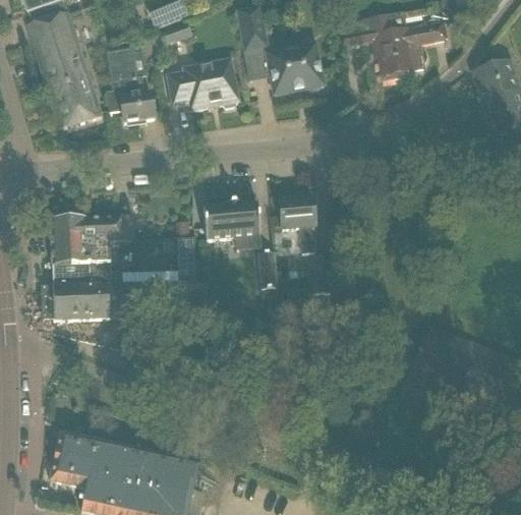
[(23,0),(26,10),(47,5),(60,0),(23,0)]
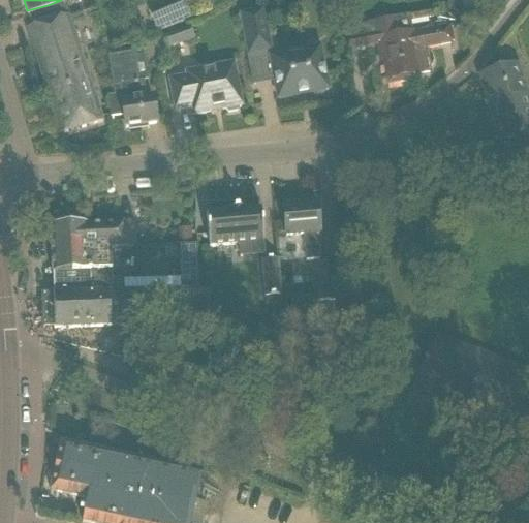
[(157,29),(191,14),(185,0),(161,0),(148,6),(157,29)]
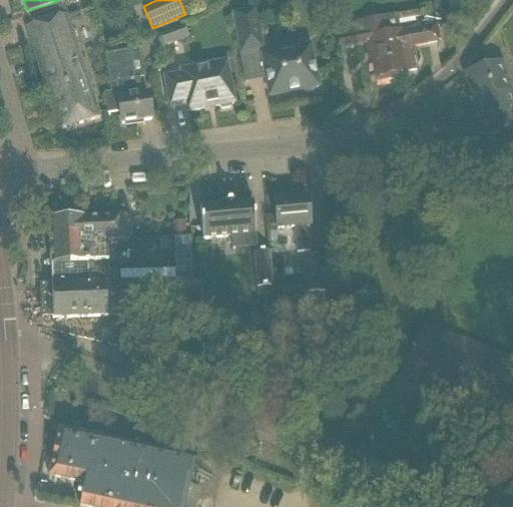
[(240,49),(263,44),(254,5),(232,9),(240,49)]
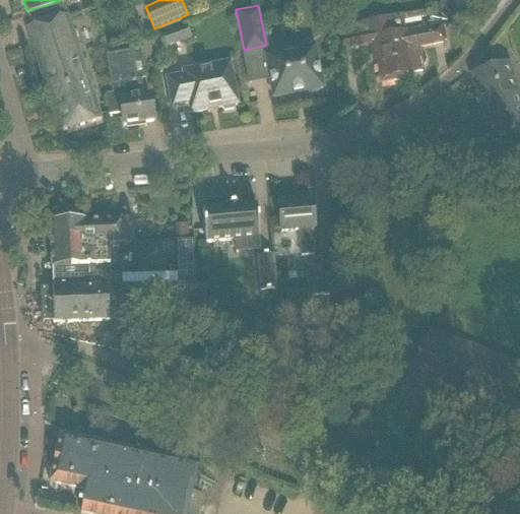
[(445,38),(442,21),(405,28),(405,27),(402,10),(388,13),(366,17),(363,17),(359,18),(351,21),(344,25),(339,30),(335,37),(369,30),(369,35),(374,35),(381,78),(404,74),(403,69),(412,67),(423,65),(421,63),(425,59),(426,55),(425,51),(423,48),(418,46),(418,43),(445,38)]
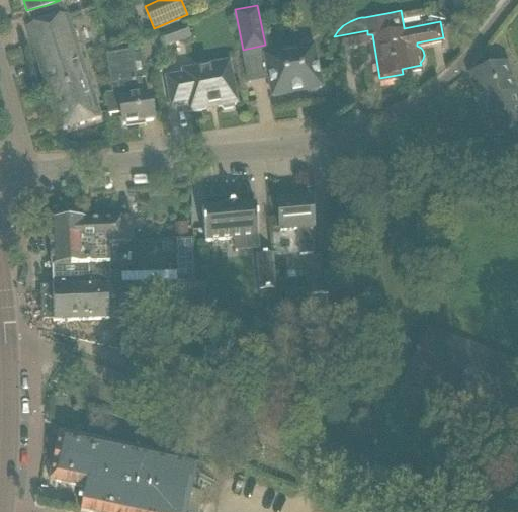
[(100,115),(95,95),(66,11),(26,23),(58,128),(100,115)]
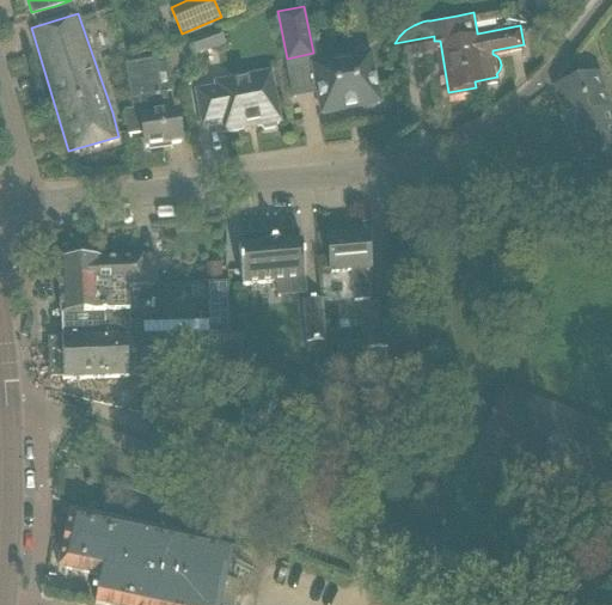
[(195,52),(226,40),(221,24),(189,36),(195,52)]
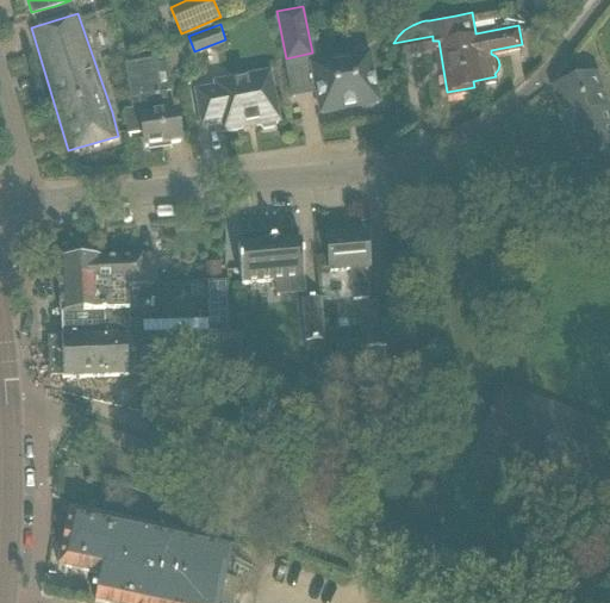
[(375,99),(378,99),(368,49),(311,61),(321,110),(344,105),(343,103),(353,101),(354,103),(359,103),(362,105),(373,103),(375,99)]
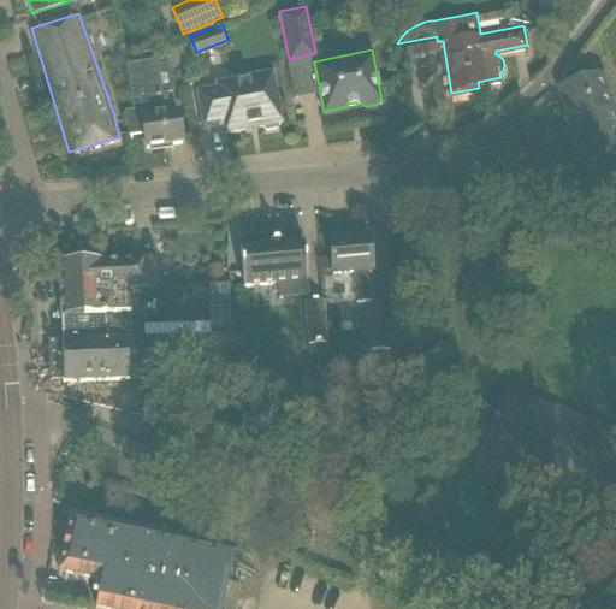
[(157,57),(141,58),(138,51),(129,54),(130,59),(125,60),(131,95),(132,106),(125,107),(128,132),(144,130),(146,143),(149,142),(149,147),(164,145),(163,141),(182,139),(177,108),(170,108),(167,89),(161,90),(157,57)]
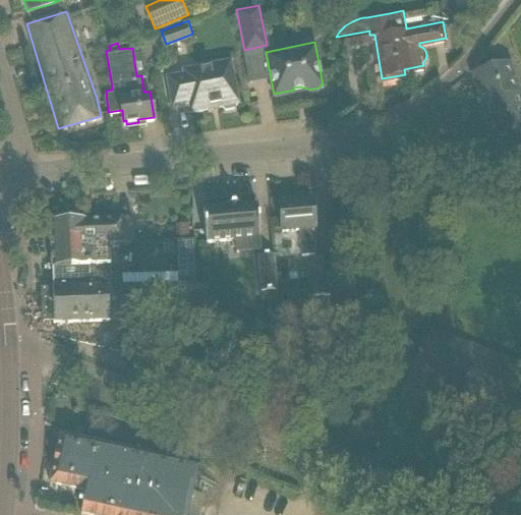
[(234,101),(238,101),(230,58),(182,67),(183,70),(166,73),(172,105),(189,102),(190,110),(207,107),(207,104),(218,102),(218,104),(221,104),(224,107),(233,105),(234,101)]
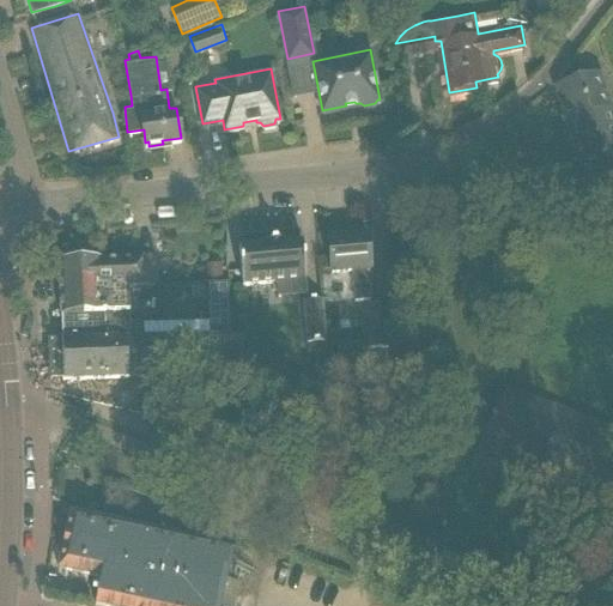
[(554,82),(570,132),(612,117),(612,110),(599,68),(554,82)]
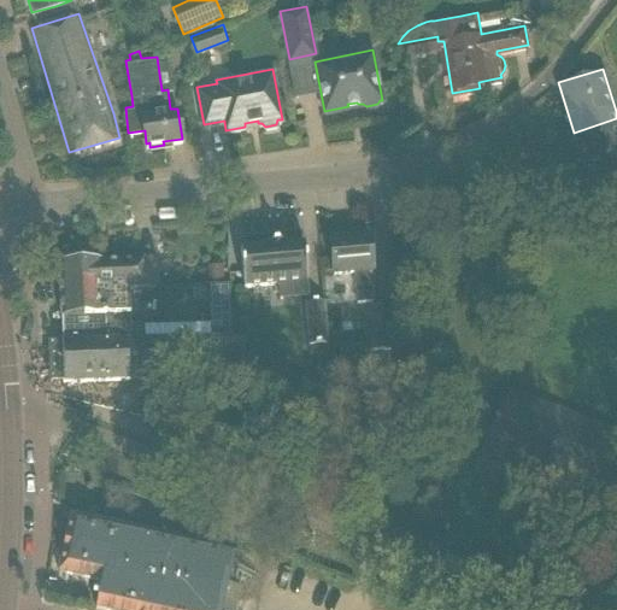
[(616,118),(574,133),(589,183),(616,174),(616,118)]
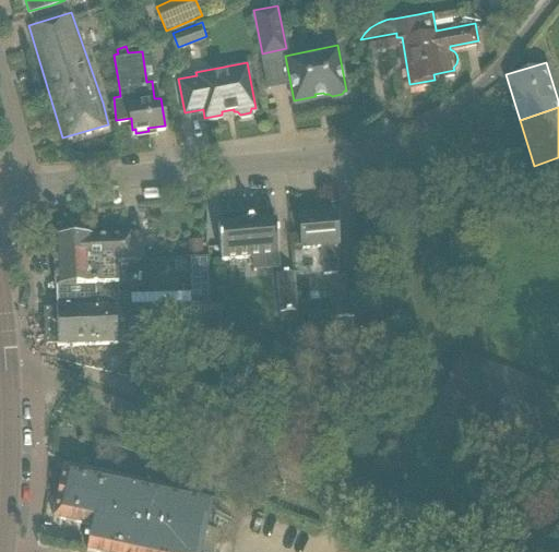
[(337,241),(336,232),(334,211),(299,214),(302,244),(321,242),(323,271),(339,268),(336,241),(337,241)]
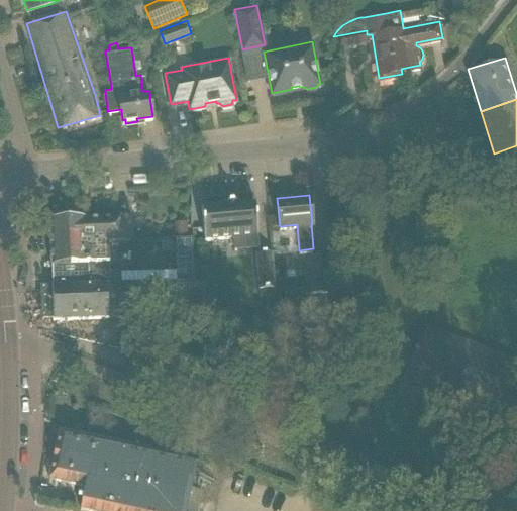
[(257,232),(254,200),(238,201),(237,200),(223,201),(224,203),(201,205),(204,238),(257,232)]
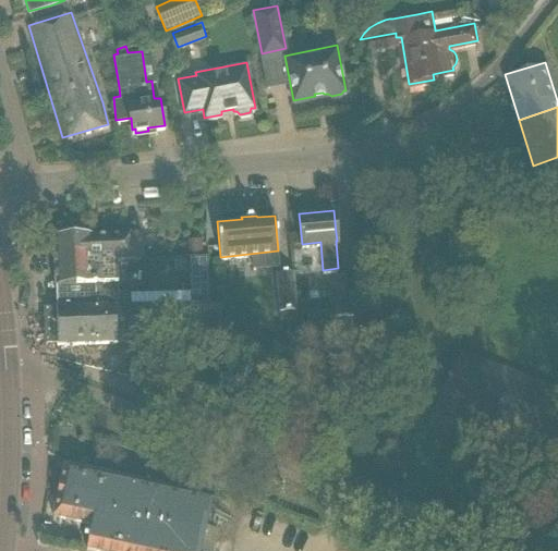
[(381,257),(383,229),(365,228),(364,257),(381,257)]
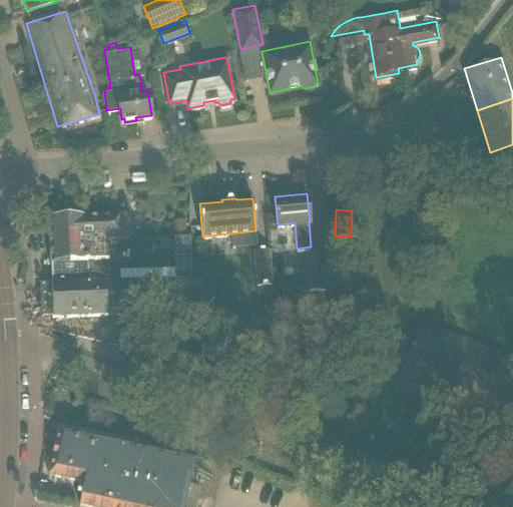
[(49,215),(49,228),(66,227),(66,230),(78,230),(78,234),(90,233),(90,237),(117,235),(130,235),(129,211),(115,212),(115,213),(84,215),(84,213),(49,215)]
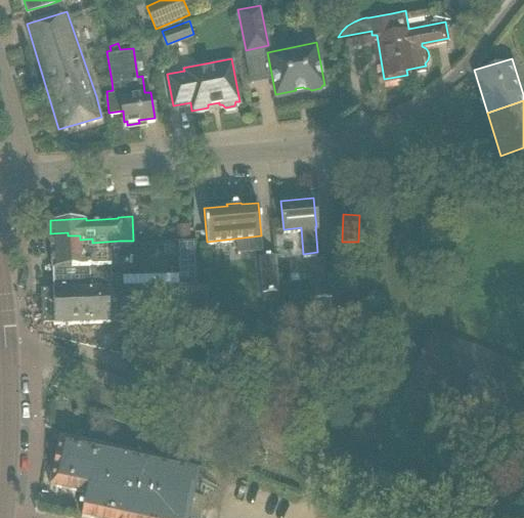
[(112,273),(111,242),(92,243),(92,239),(80,240),(80,235),(68,235),(68,232),(50,233),(52,286),(112,285),(112,273)]
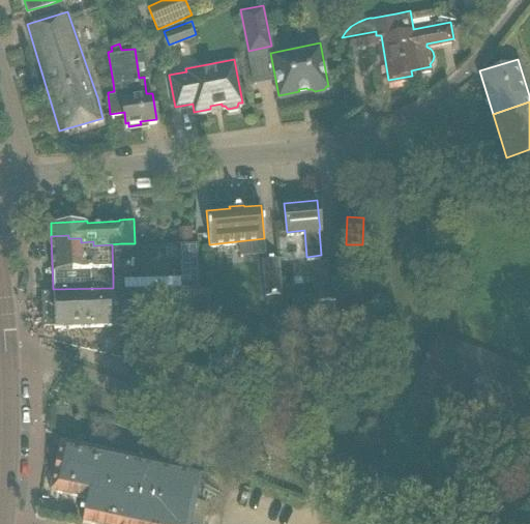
[(193,240),(179,240),(180,274),(163,274),(163,293),(176,292),(177,298),(195,298),(193,240)]
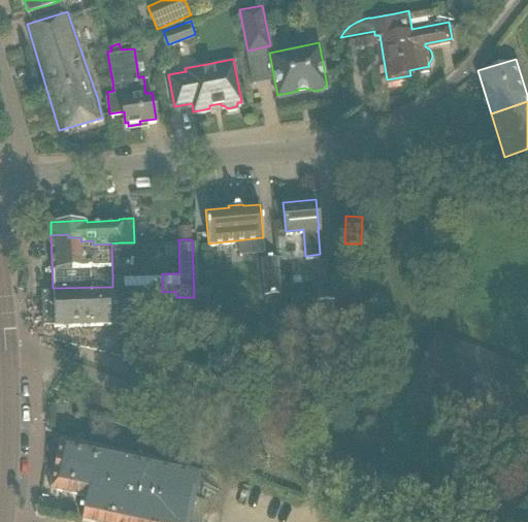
[(281,290),(277,255),(261,256),(264,292),(281,290)]
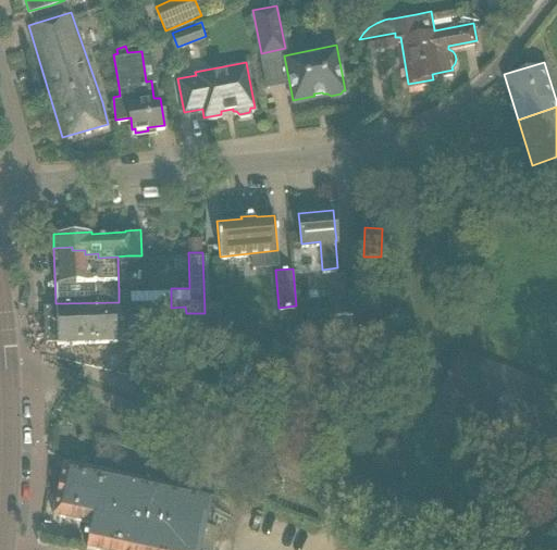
[(333,273),(334,314),(339,314),(356,313),(358,313),(358,273),(333,273)]
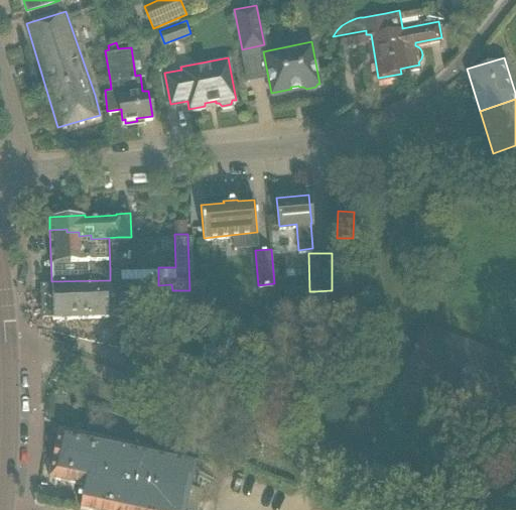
[(118,290),(121,290),(145,290),(144,278),(128,279),(110,280),(107,280),(51,281),(52,315),(120,313),(120,297),(118,297),(118,290)]
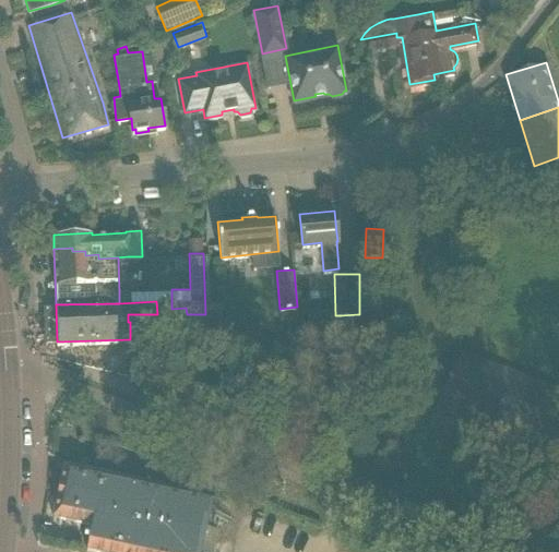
[(357,314),(341,315),(341,330),(357,330),(357,314)]
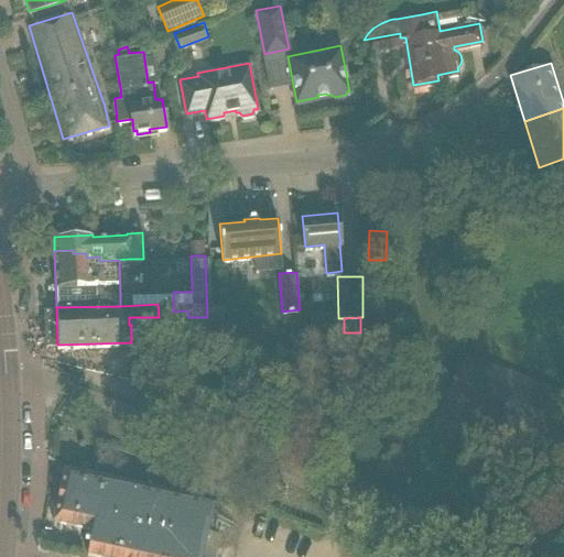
[(114,556),(201,556),(214,499),(65,467),(53,519),(55,520),(55,519),(93,526),(87,552),(114,556)]
